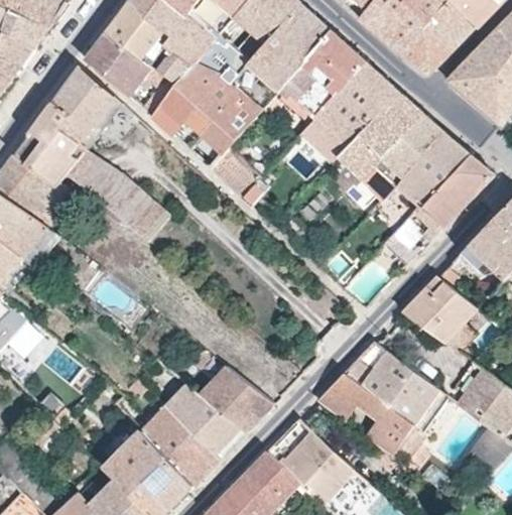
[(0,5),(49,26),(68,1),(65,0),(0,0),(0,5)]
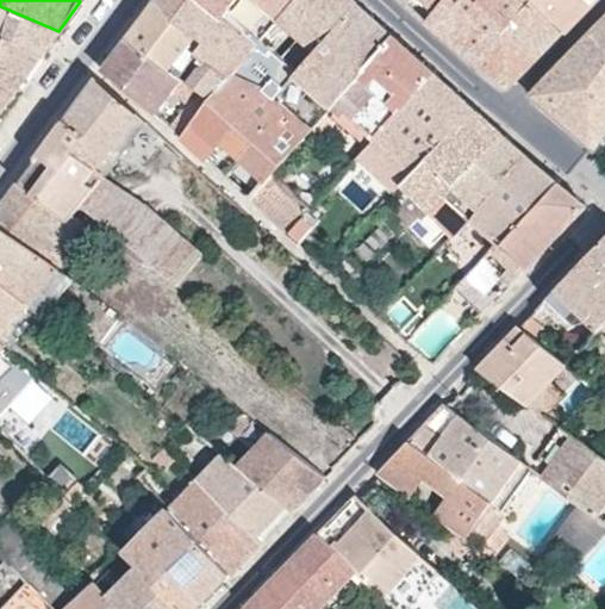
[(230,74),(255,44),(220,17),(219,19),(195,0),(154,0),(153,2),(170,19),(200,42),(192,53),(194,55),(179,78),(207,99),(226,73),(230,74)]
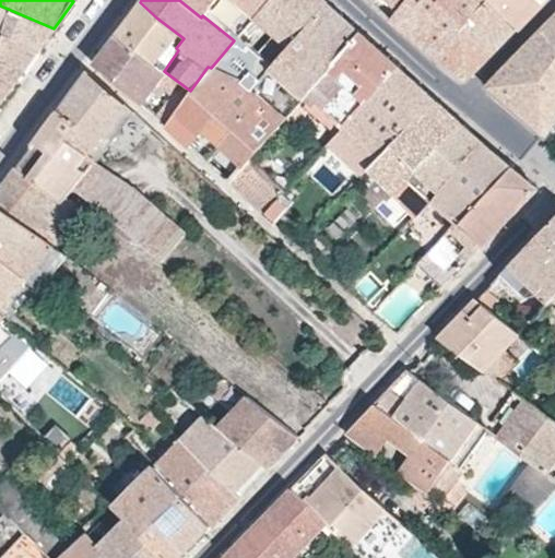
[(179,0),(201,18),(202,15),(212,0),(179,0)]
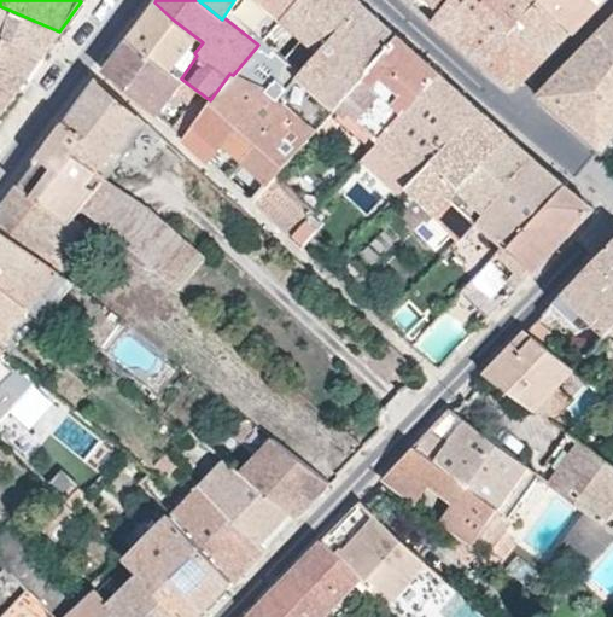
[(234,0),(223,17),(258,45),(260,42),(261,41),(295,0),(234,0)]
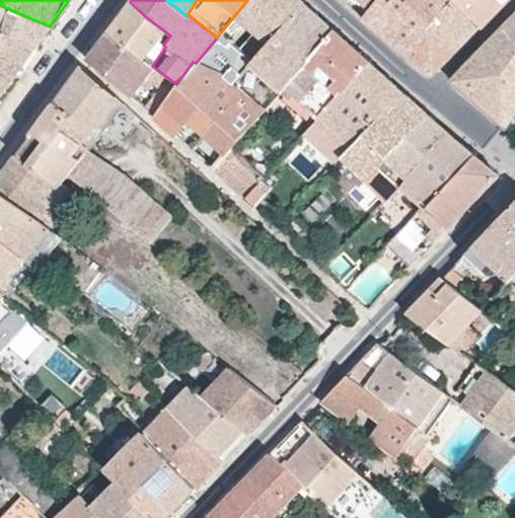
[(250,62),(301,4),(296,0),(247,0),(219,34),(250,62)]
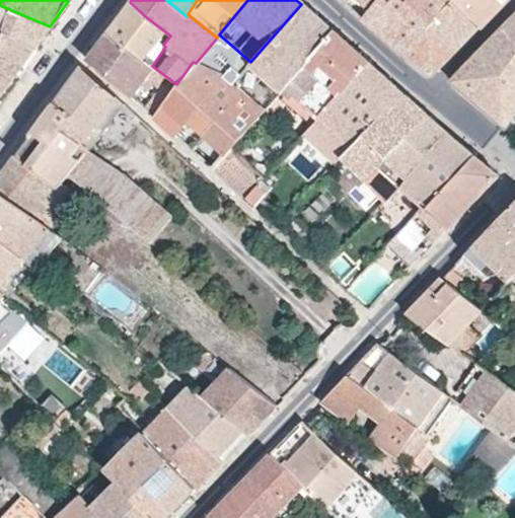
[(369,9),(358,0),(345,0),(345,1),(363,17),(369,9)]
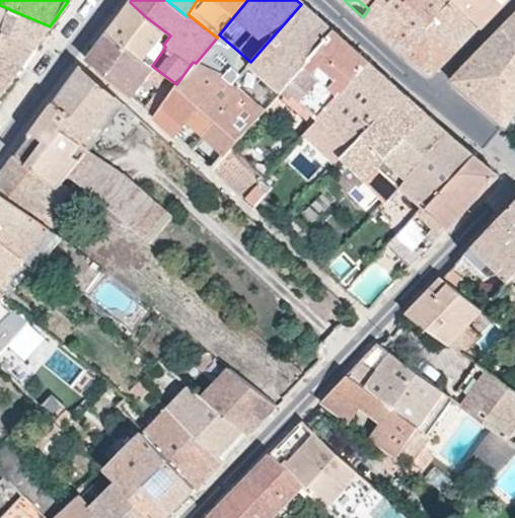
[(358,0),(369,9),(377,0),(358,0)]
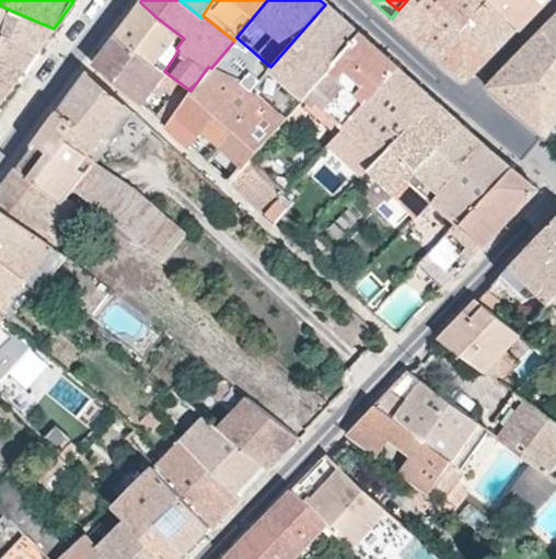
[(486,1),(486,0),(407,0),(398,10),(392,19),(391,20),(435,54),(486,1)]
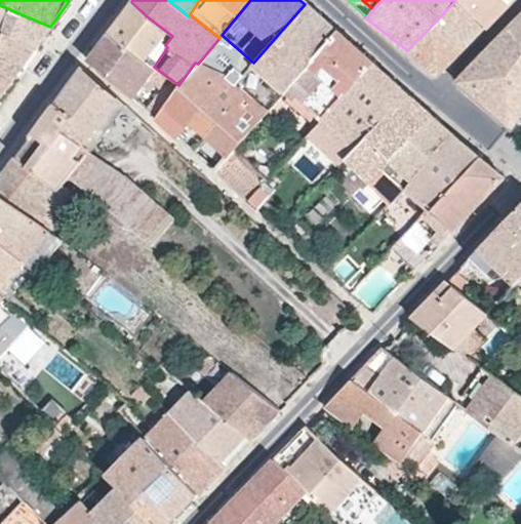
[(482,29),(509,0),(455,0),(455,1),(482,29)]
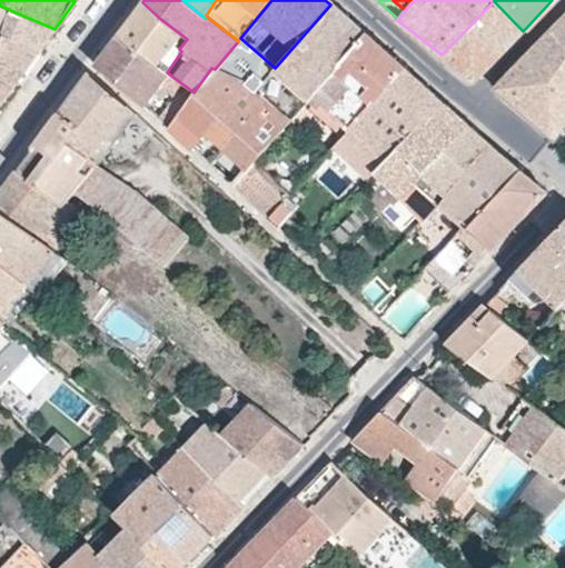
[(494,1),(442,55),(469,78),(472,78),(474,78),(476,78),(477,77),(523,31),(494,1)]
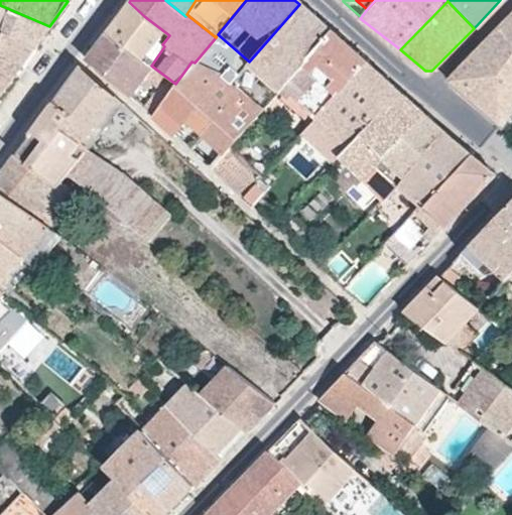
[(162,44),(169,35),(144,16),(129,2),(106,32),(151,66),(164,46),(162,44)]
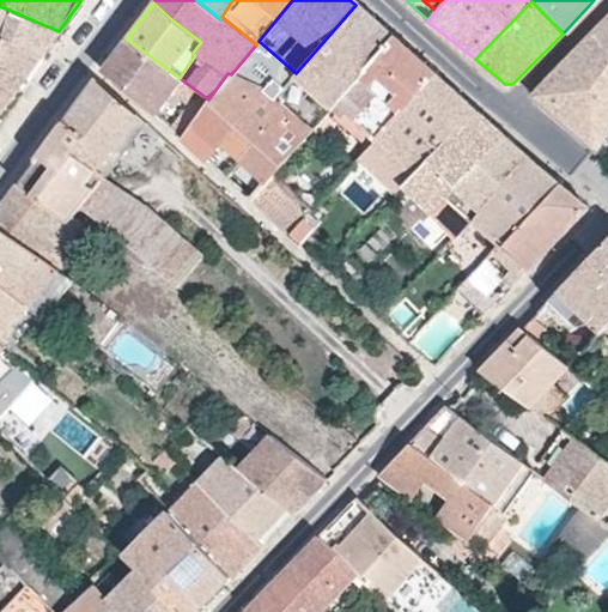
[(332,104),(391,37),(356,5),(296,73),(274,97),(310,129),(332,104)]
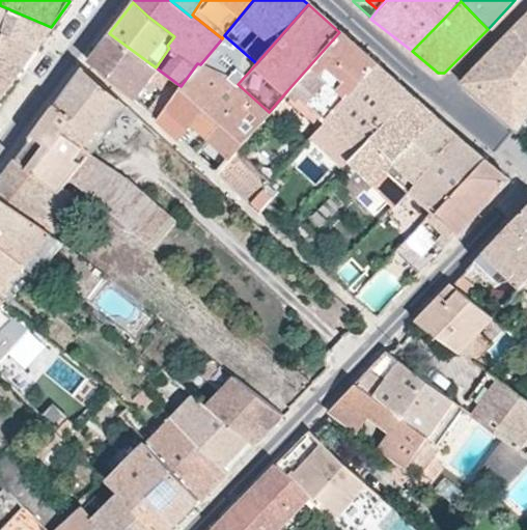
[(51,27),(0,5),(0,32),(1,32),(1,31),(35,48),(51,27)]
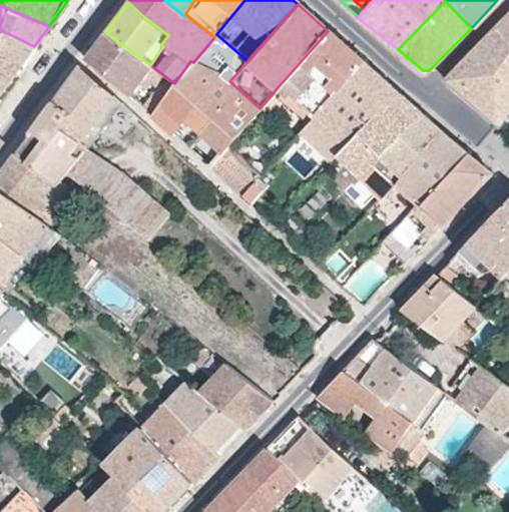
[(499,125),(508,107),(508,12),(487,34),(444,79),(499,125)]
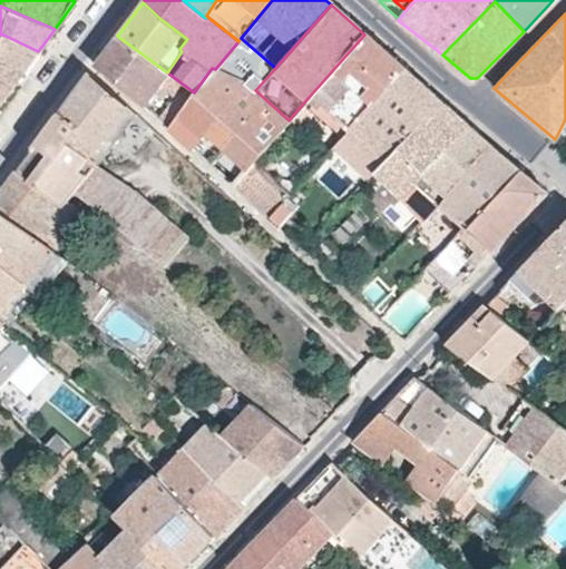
[(13,86),(38,51),(1,33),(1,35),(0,38),(0,100),(2,101),(13,86)]
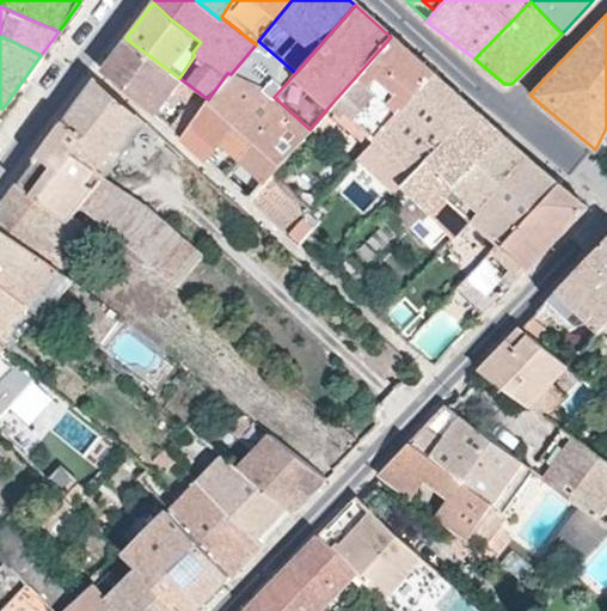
[(371,139),(434,74),(391,37),(331,104),(371,139)]
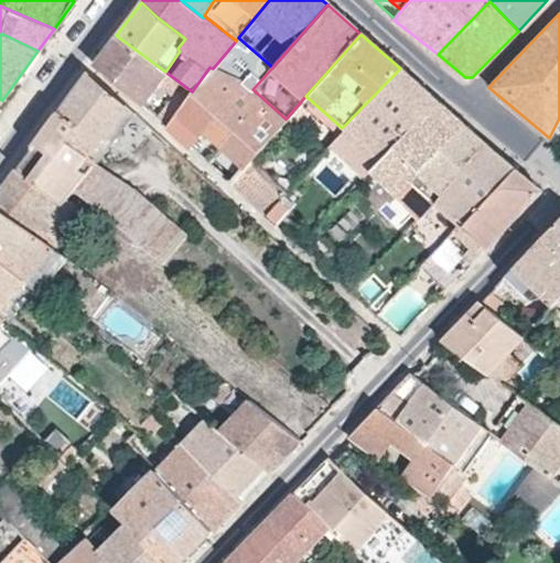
[(165,72),(116,35),(93,65),(140,105),(154,86),(165,72)]
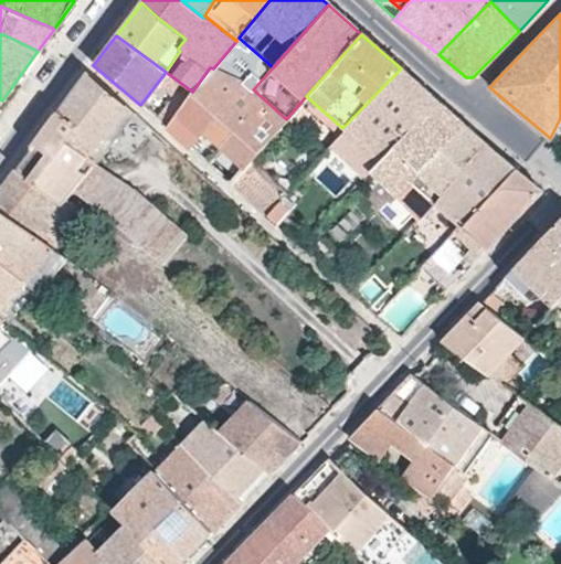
[(236,41),(213,68),(243,81),(253,89),(273,67),(239,38),(237,39),(236,41)]
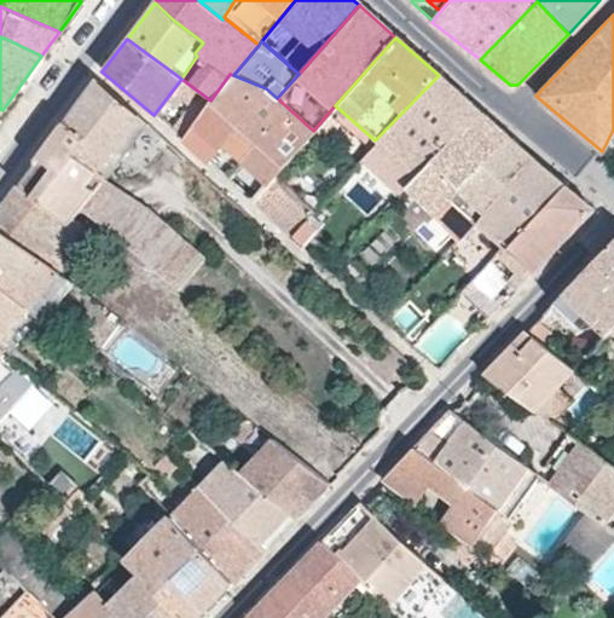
[(266,88),(233,75),(230,74),(210,100),(180,139),(250,202),(274,174),(313,131),(277,98),(266,88)]
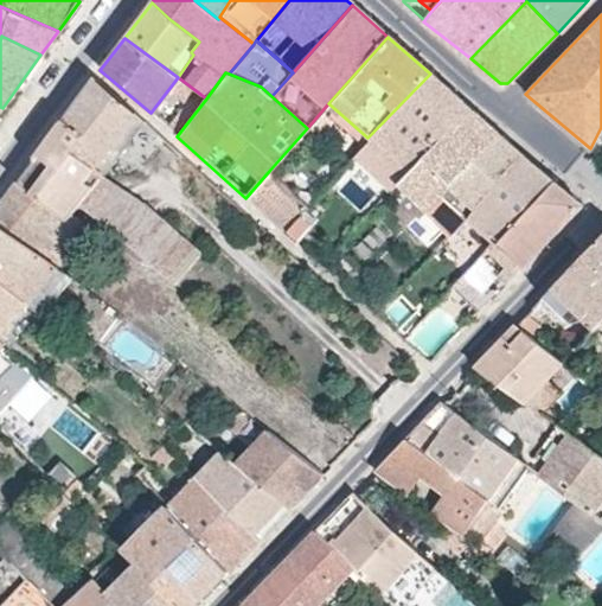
[(405,173),(469,109),(430,74),(367,138),(405,173)]
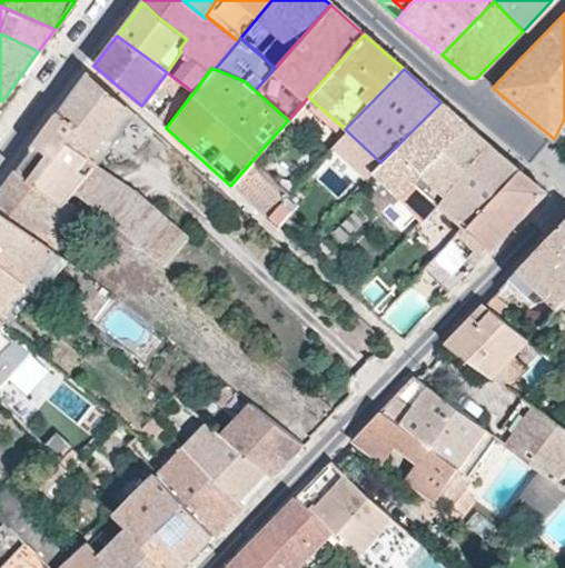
[(86,160),(127,106),(88,72),(38,138),(79,169),(86,160)]
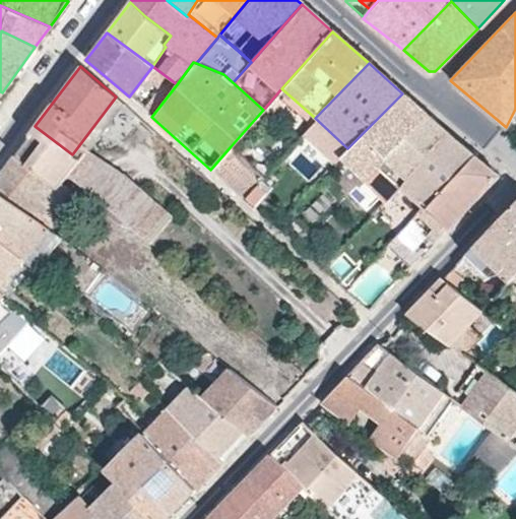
[(151,117),(177,84),(152,66),(142,79),(155,88),(141,107),(151,117)]
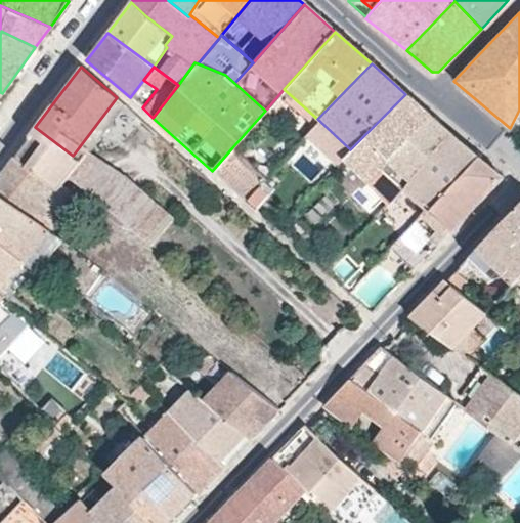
[(381,168),(428,115),(405,94),(350,149),(341,159),(386,203),(401,186),(381,168)]
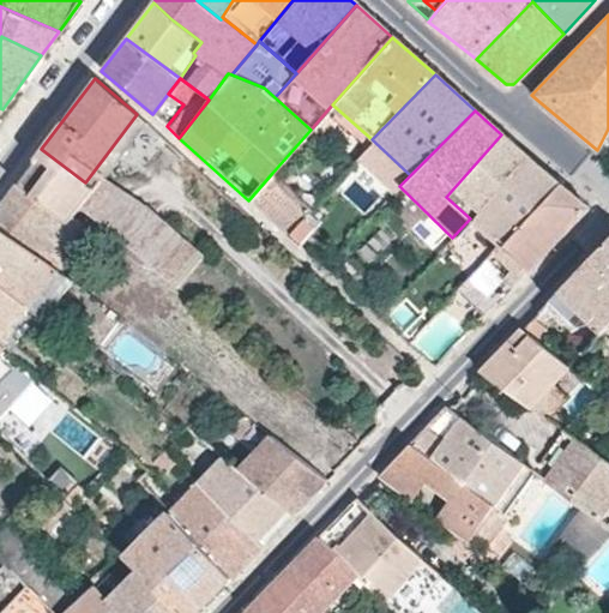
[(102,179),(144,121),(137,114),(92,173),(100,178),(102,179)]
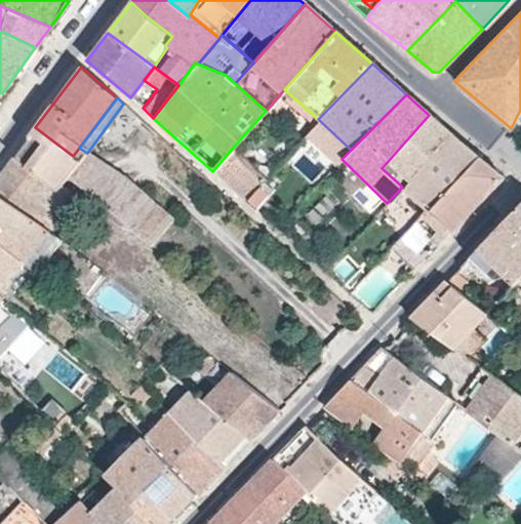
[(402,187),(452,135),(429,115),(382,168),(402,187)]
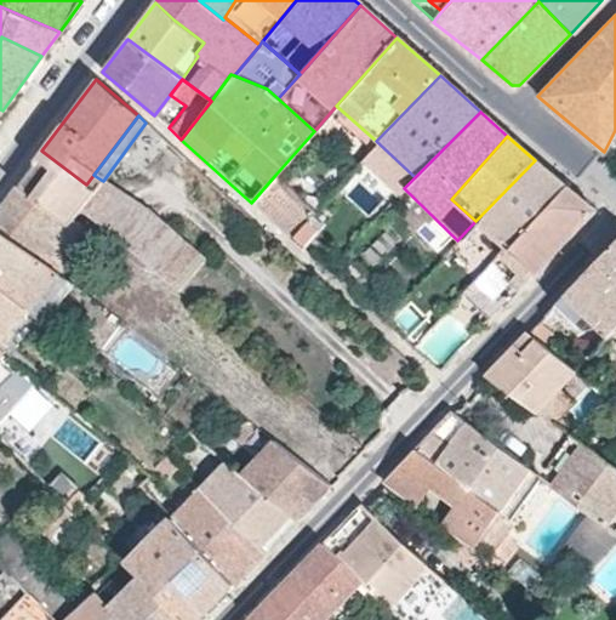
[(79,210),(101,180),(93,175),(86,185),(41,151),(16,186),(67,225),(72,219),(79,210)]
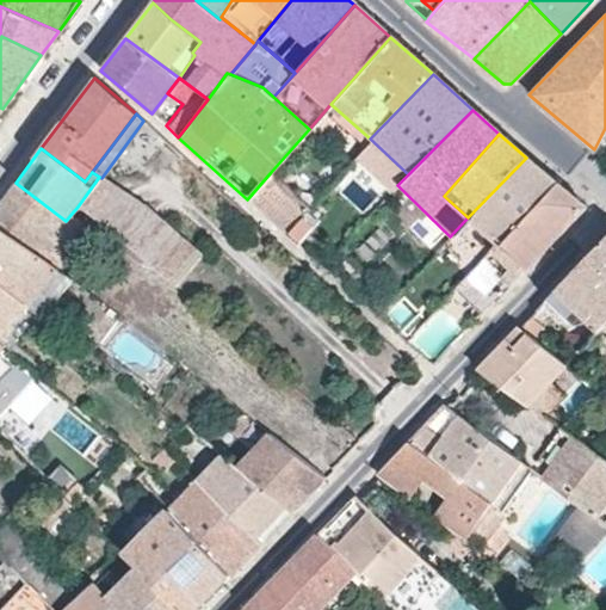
[(498,244),(556,183),(526,158),(450,236),(438,250),(437,250),(452,266),(486,233),(496,242),(498,244)]
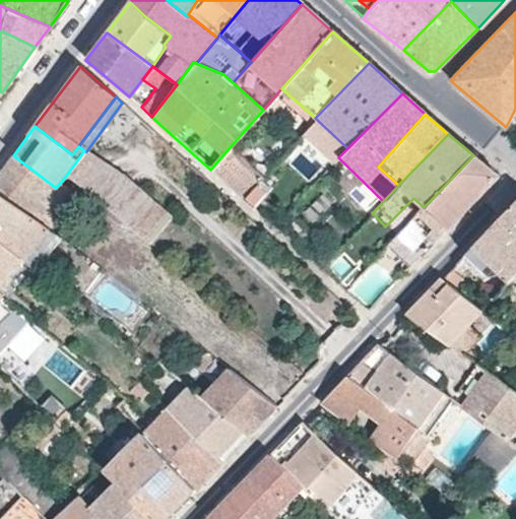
[(217,177),(238,153),(231,146),(210,170),(217,177)]
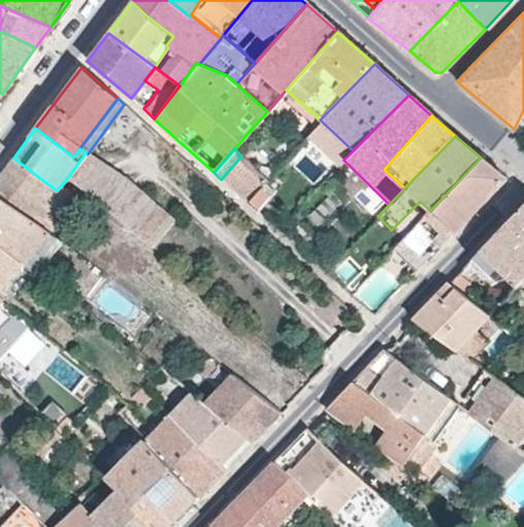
[(99,204),(122,176),(88,154),(86,153),(67,178),(99,204)]
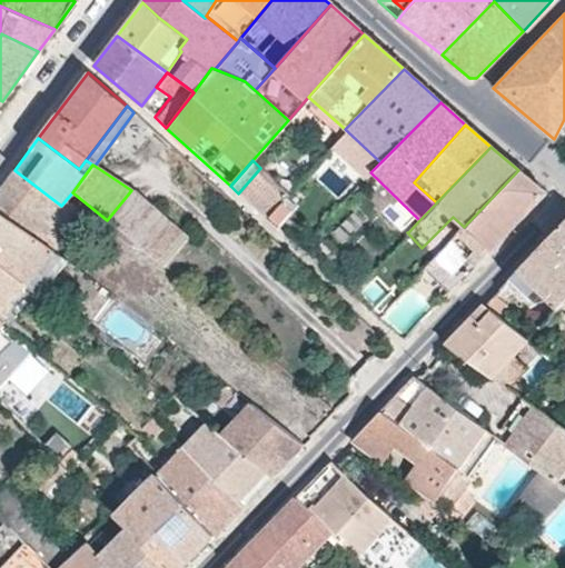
[(286,192),(260,168),(238,193),(263,217),(284,195),(286,192)]
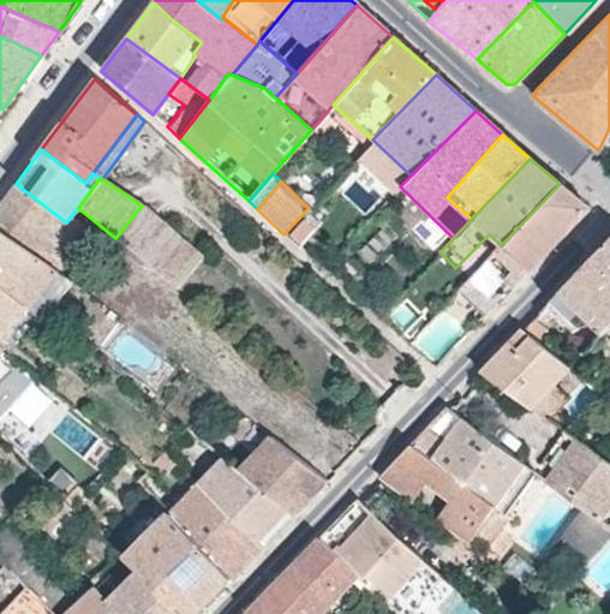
[(71,216),(66,222),(16,184),(0,204),(0,227),(57,268),(88,230),(71,216)]
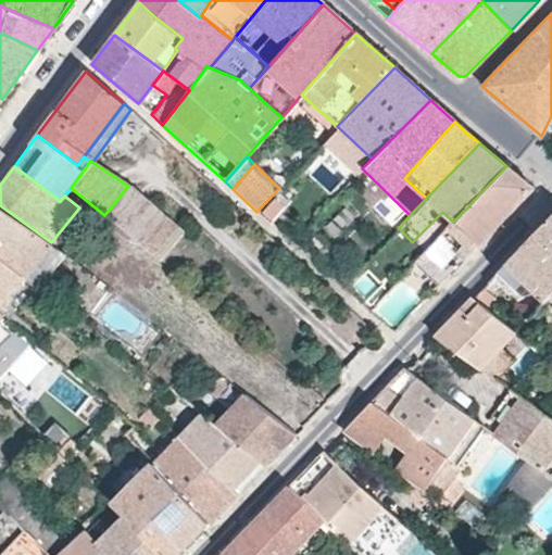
[(449,274),(532,187),(506,166),(453,222),(452,221),(424,251),(449,274)]
